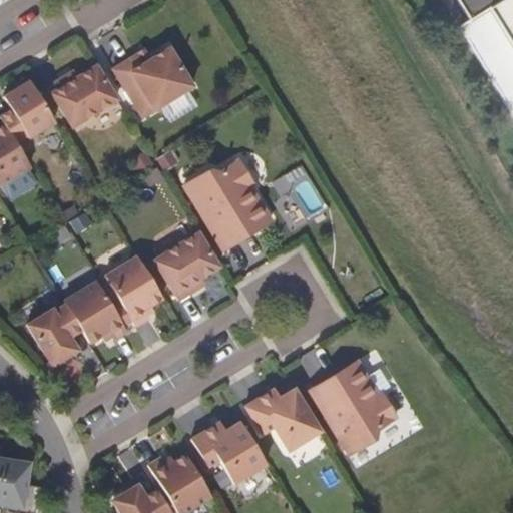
[(512,0),(455,0),(468,20),(457,26),(512,117),(512,0)]
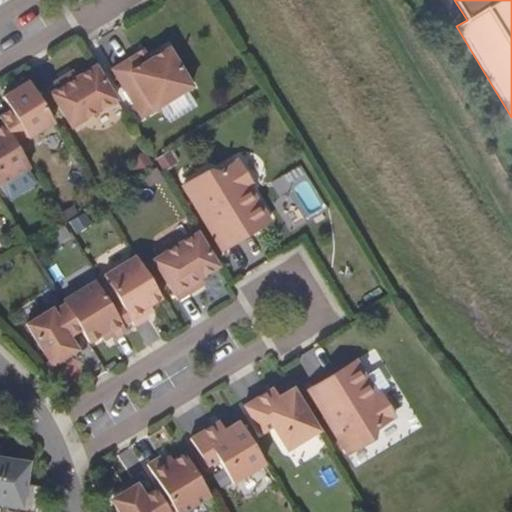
[(138,54),(112,70),(141,118),(192,86),(168,48),(151,59),(144,63),(138,54)]
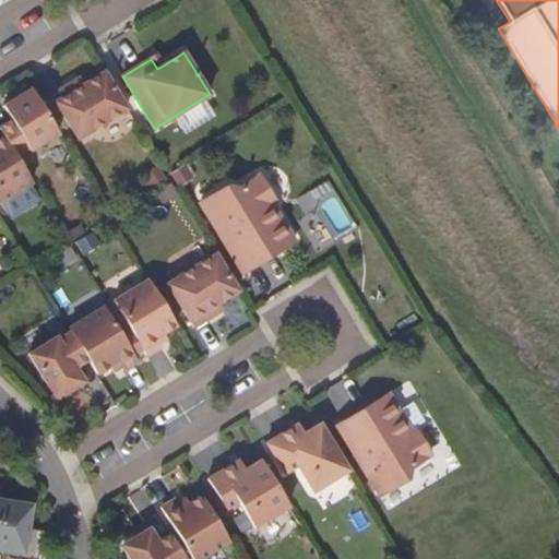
[(157,54),(150,58),(151,59),(157,69),(165,64),(157,54)]
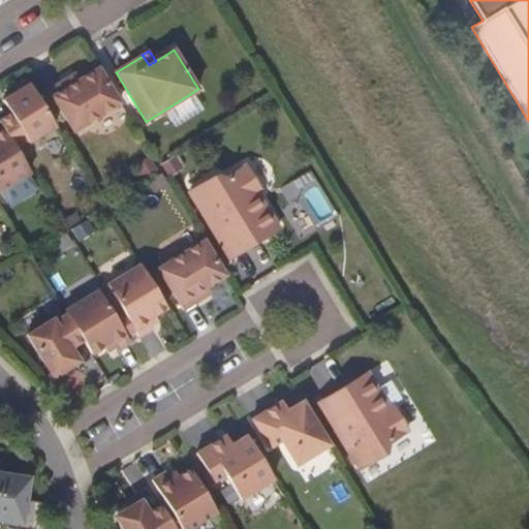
[(121,104),(98,68),(79,81),(65,88),(62,82),(49,90),(73,132),(121,104)]
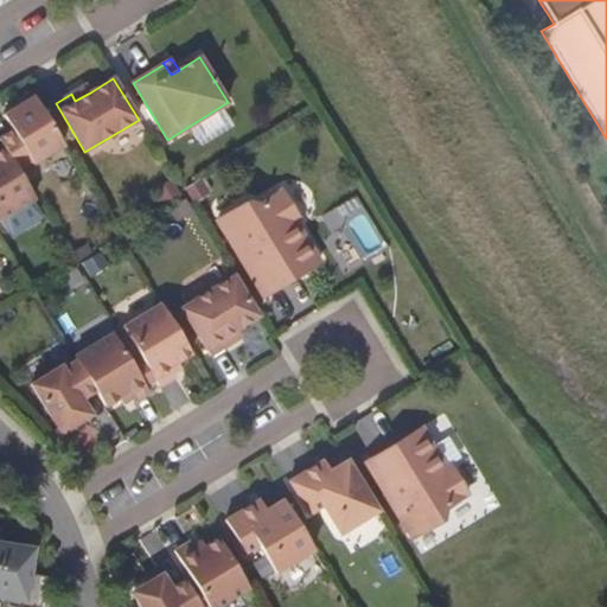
[(85,84),(71,94),(75,101),(90,93),(85,84)]
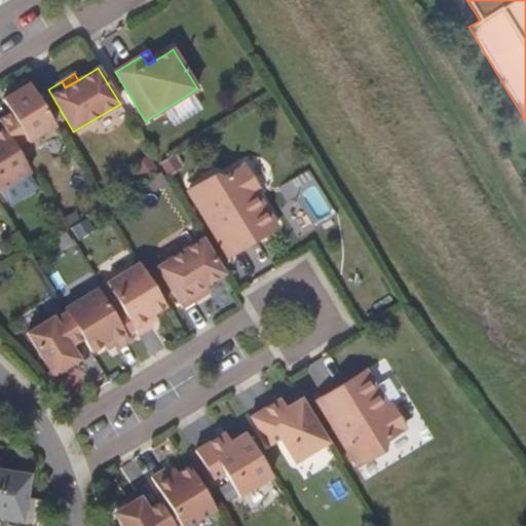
[(10,112),(0,118),(0,122),(3,128),(14,147),(27,140),(29,142),(54,125),(29,83),(3,100),(10,112)]
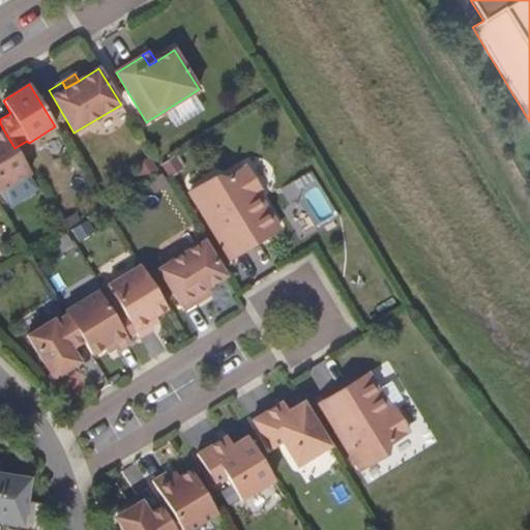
[(15,148),(3,129),(0,130),(0,190),(30,173),(15,148)]
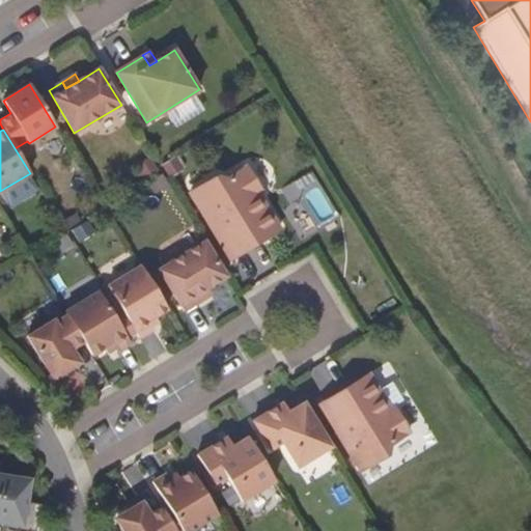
[(214,220),(235,256),(239,254),(279,229),(258,193),(261,191),(246,166),(226,178),(216,176),(190,193),(208,223),(214,220)]
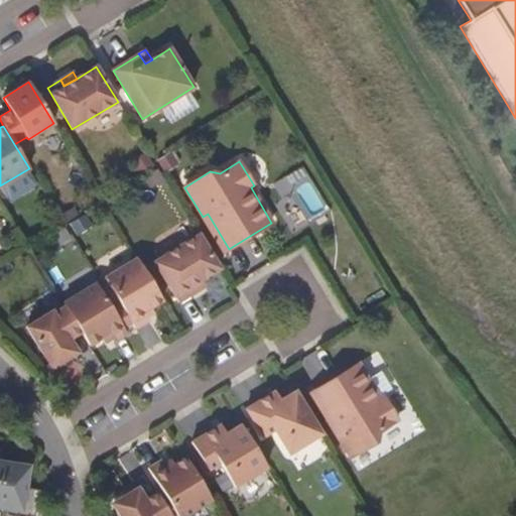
[(208,214),(203,217),(201,218),(223,254),(232,247),(229,249),(208,214)]
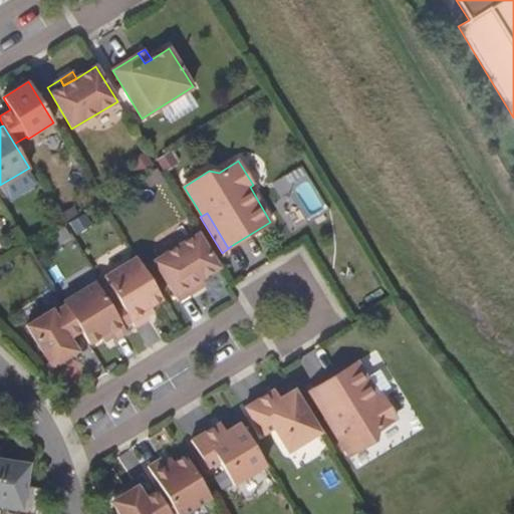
[(153,261),(178,301),(191,293),(187,287),(201,278),(219,267),(198,233),(153,261)]
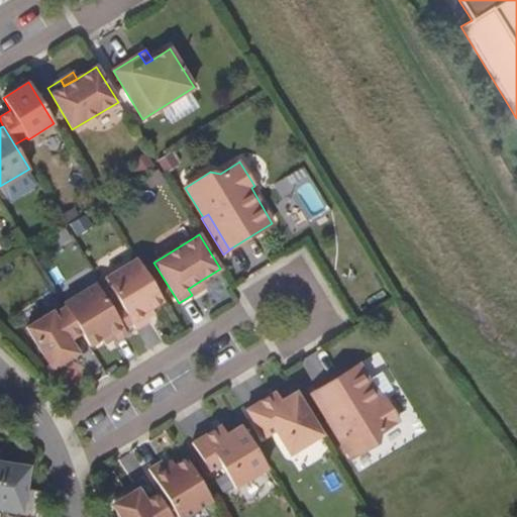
[(163,301),(136,259),(104,279),(121,305),(132,324),(135,329),(149,321),(144,312),(163,301)]
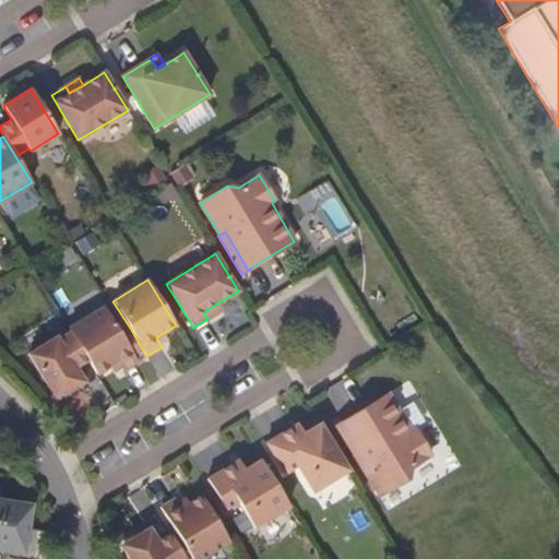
[(218,302),(203,312),(207,319),(222,310),(218,302)]
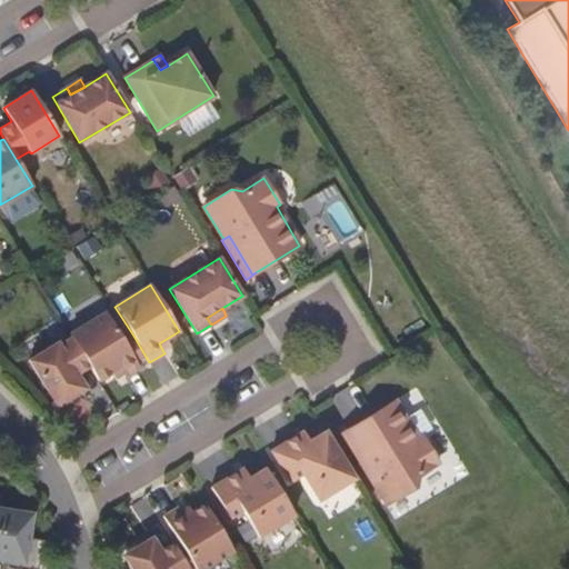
[(89,366),(98,380),(119,368),(125,378),(140,368),(137,362),(123,342),(106,312),(70,333),(71,337),(89,366)]
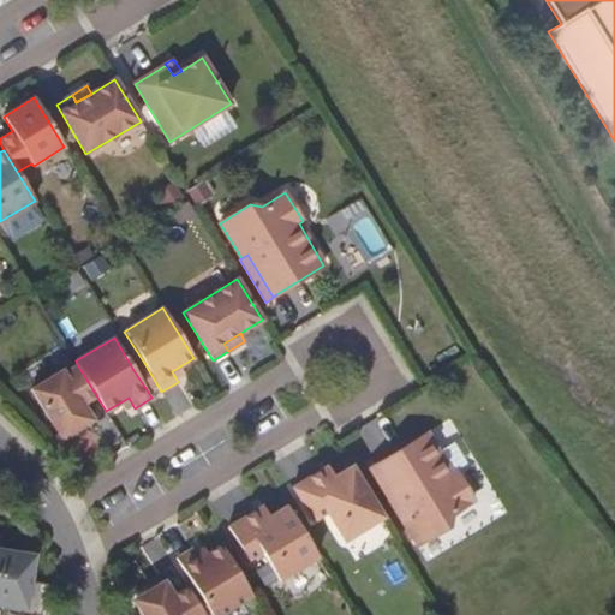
[(157,386),(144,363),(133,370),(148,392),(157,386)]
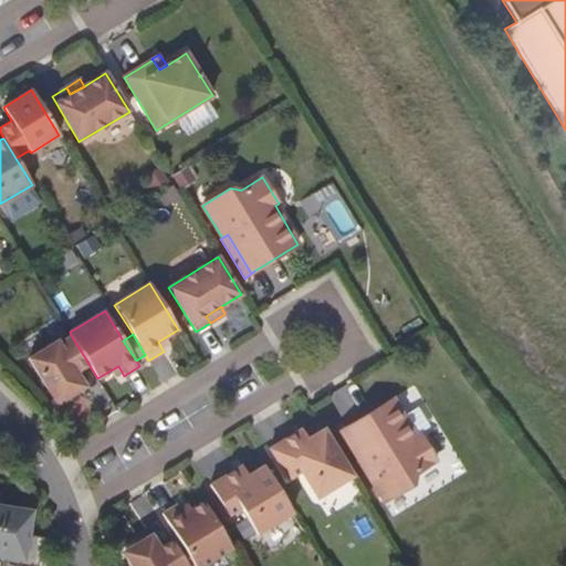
[(76,373),(88,364),(71,335),(59,343),(56,341),(28,357),(55,402),(65,396),(66,397),(84,386),(76,373)]
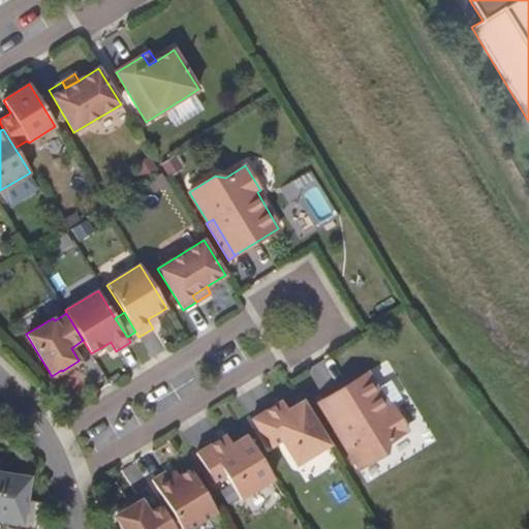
[(340,438),(360,469),(385,453),(387,442),(407,431),(393,406),(389,408),(368,373),(327,398),(323,400),(346,435),(340,438)]
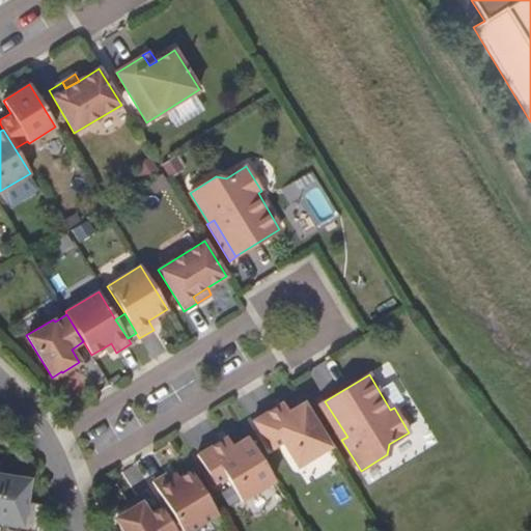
[(325,401),(328,399),(327,399),(317,404),(340,441),(341,440),(347,437),(325,401)]
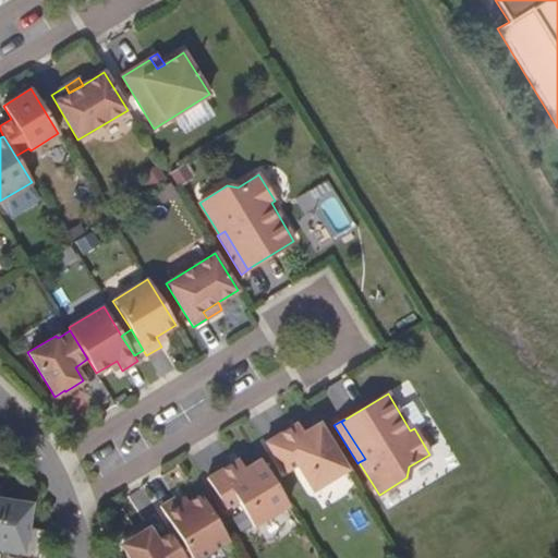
[(348,470),(318,423),(303,433),(296,436),(291,426),(266,443),(283,472),(295,464),(312,490),(348,470)]
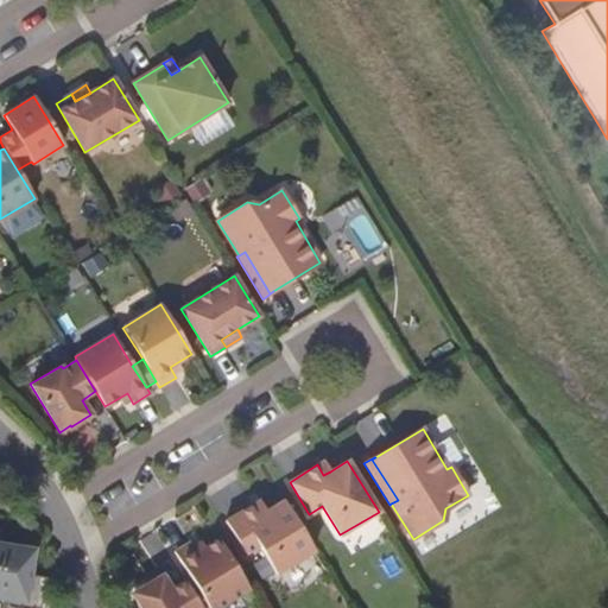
[(323,461),(317,464),(323,475),(330,472),(323,461)]
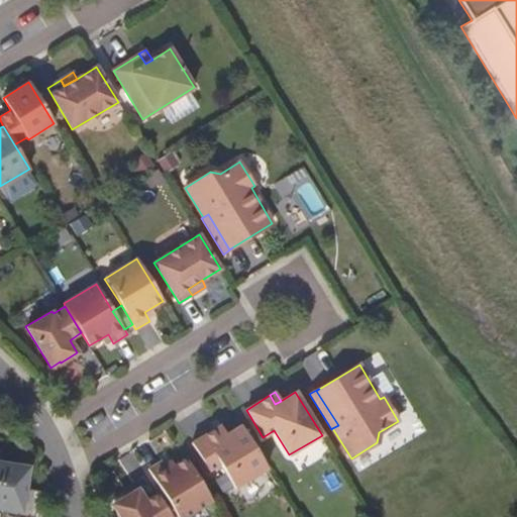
[(268,469),(241,425),(226,434),(220,438),(215,428),(192,443),(208,471),(219,463),(234,488),(268,469)]
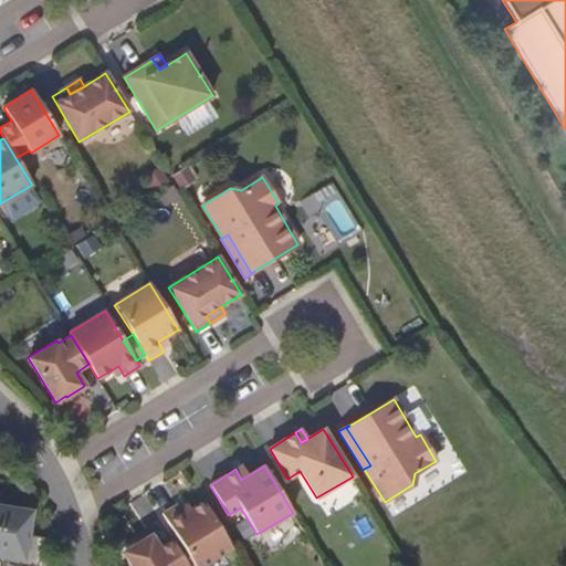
[(242,465),(236,469),(241,480),(248,475),(242,465)]
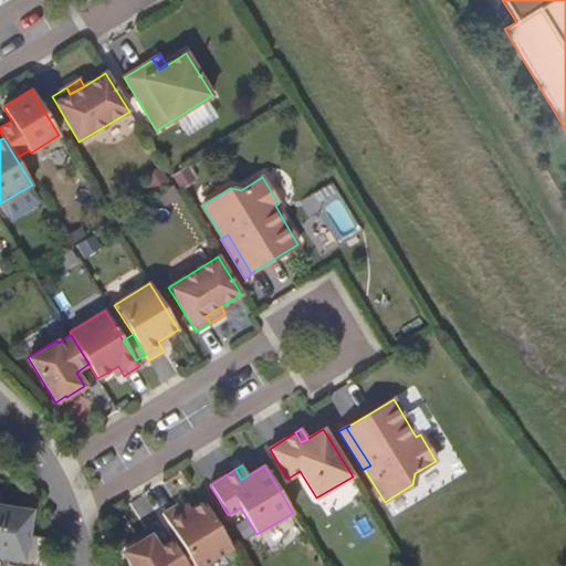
[(194,565),(203,565),(232,548),(203,502),(190,510),(184,514),(179,509),(178,505),(163,514),(194,565)]
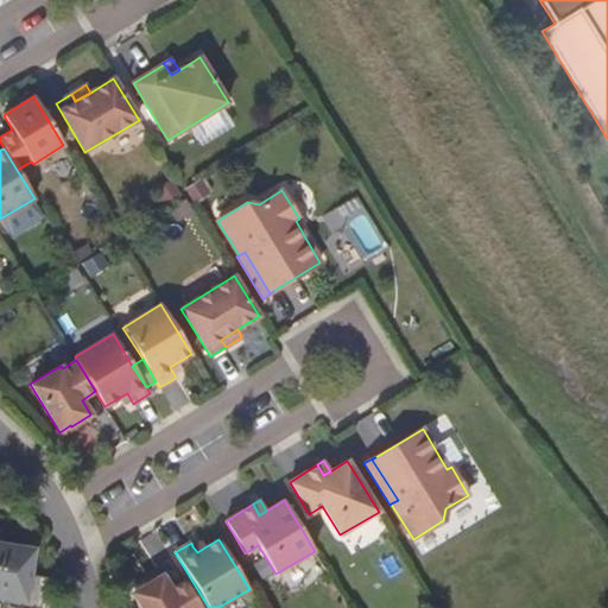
[(192,546),(197,552),(204,548),(201,542),(192,546)]
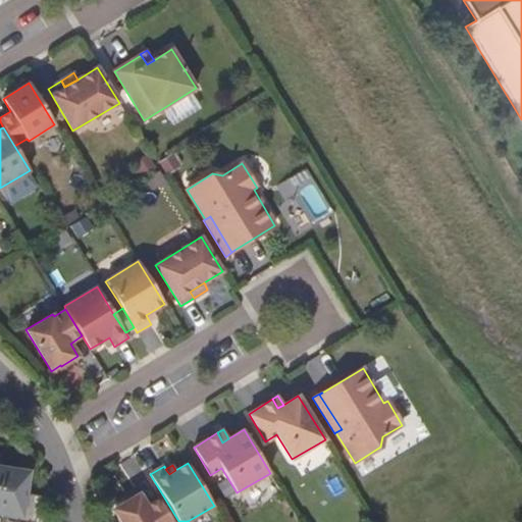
[(0,513),(20,517),(19,521),(35,521),(40,496),(25,493),(30,471),(1,466),(0,466),(0,513)]
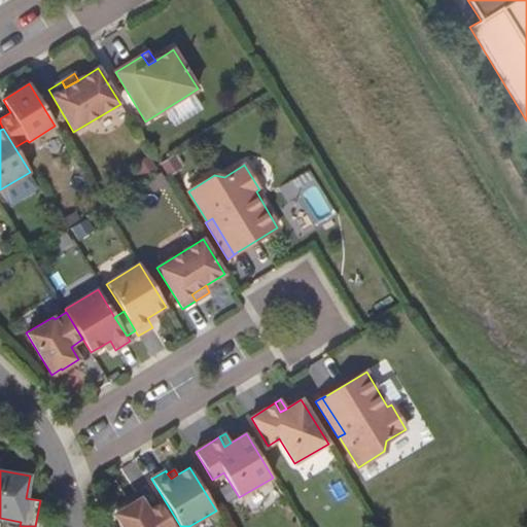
[(175,526),(161,503),(148,511),(140,498),(125,508),(125,510),(115,515),(121,526),(175,526)]
